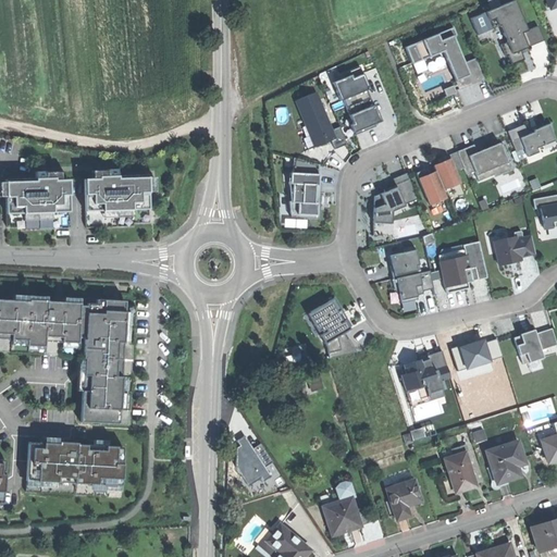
[(471,16),(478,34),(499,24),(505,36),(507,35),(509,40),(500,44),(506,56),(508,54),(512,64),(524,59),(522,52),(520,49),(528,46),(544,39),(537,24),(528,29),(515,0),(510,0),(500,4),(498,0),(486,0),(491,9),(471,16)]
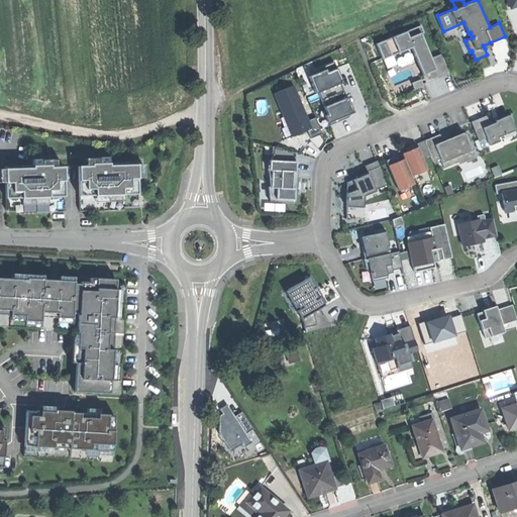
[(416,25),(404,30),(407,36),(419,31),(416,25)]
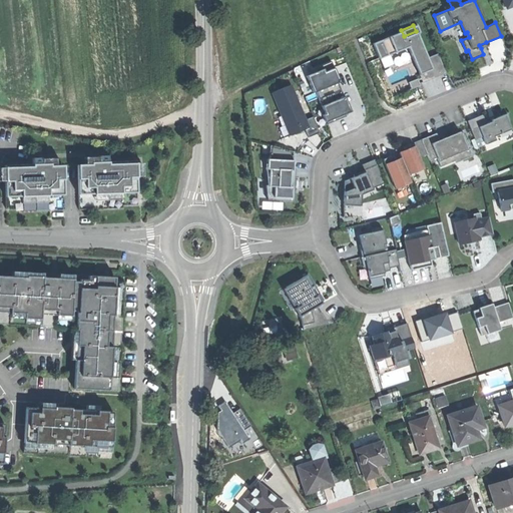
[(427,57),(416,31),(404,36),(401,30),(373,42),(379,57),(406,46),(418,74),(431,68),(427,57)]
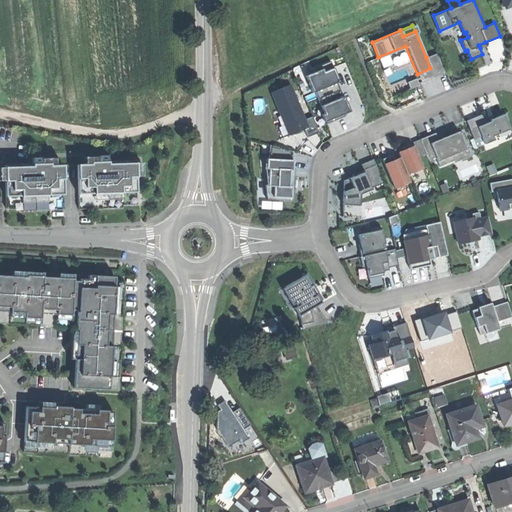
[(435,53),(426,57),(430,68),(417,74),(420,82),(443,72),(435,53)]
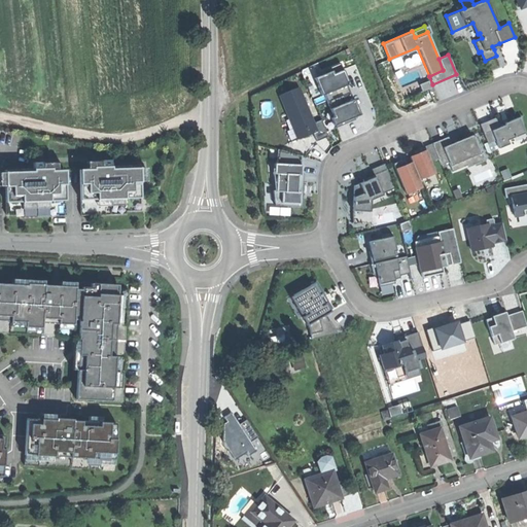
[(330,116),(336,128),(357,119),(356,117),(362,114),(355,98),(354,99),(344,74),(346,73),(342,63),(324,70),(326,73),(316,77),(322,94),(325,93),(335,114),(330,116)]
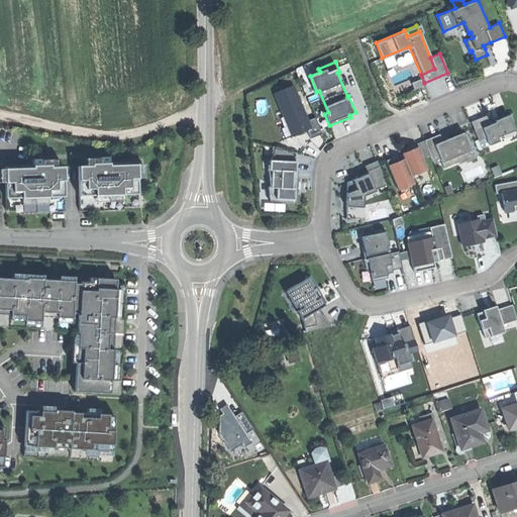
[(309,129),(312,136),(322,132),(315,117),(310,120),(294,84),(274,93),(292,136),(309,129)]
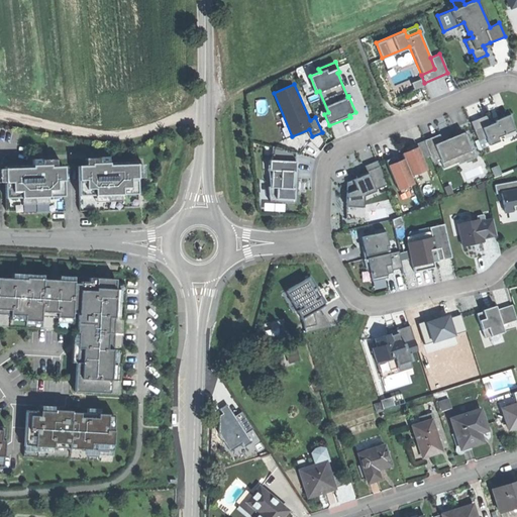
[(487,115),(472,121),(479,140),(487,137),(490,144),(500,141),(498,137),(506,134),(506,132),(515,129),(511,114),(500,119),(500,120),(495,122),(490,124),(487,115)]
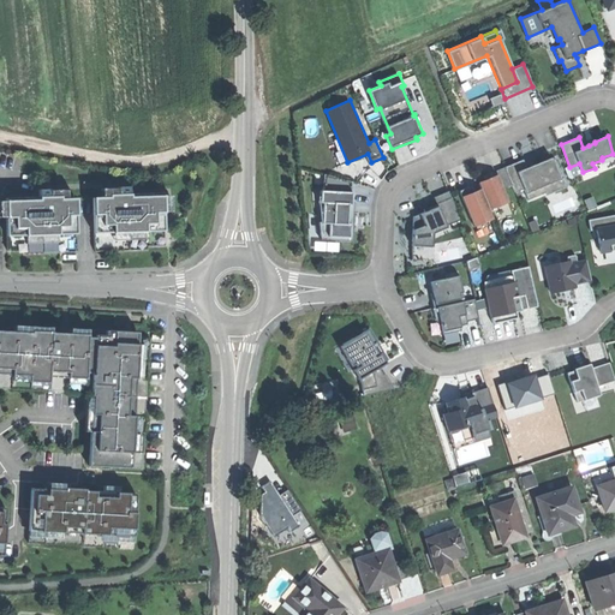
[(524,159),(505,167),(515,192),(524,189),(529,199),(547,192),(545,190),(565,181),(556,159),(541,165),(529,171),(524,159)]
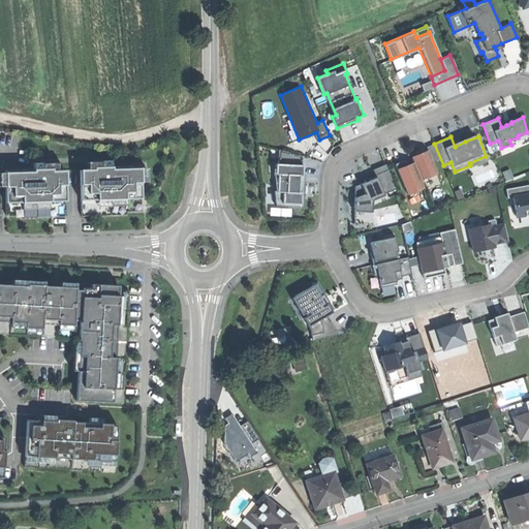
[(304,155),(279,149),(279,163),(276,163),(275,175),(278,175),(277,191),(275,191),(275,204),(302,204),(302,192),(299,192),(300,185),(305,185),(305,175),(303,175),(304,155)]
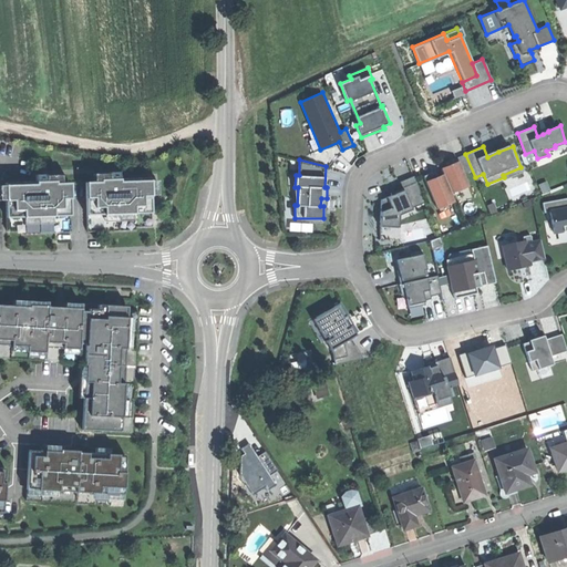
[(432,172),(424,175),(437,208),(455,200),(452,192),(470,185),(460,161),(447,165),(442,167),(444,174),(434,177),(432,172)]
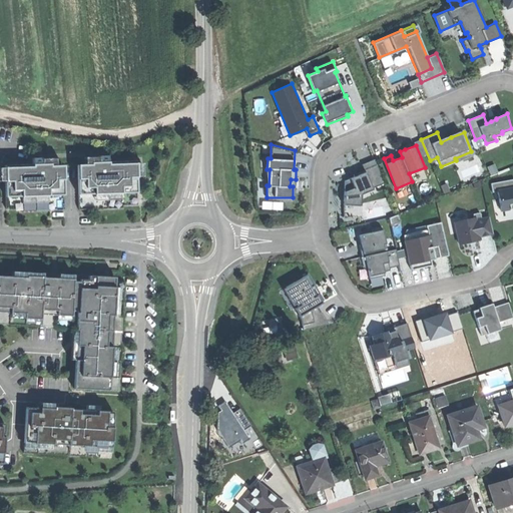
[(75,166),(76,210),(120,209),(120,205),(134,205),(133,162),(105,162),(105,156),(96,156),(96,162),(95,162),(95,165),(75,166)]
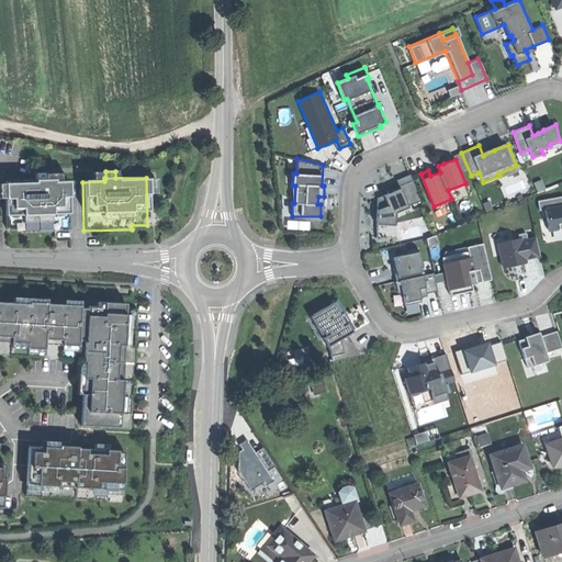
[(33,181),(3,182),(4,231),(20,229),(20,233),(68,232),(66,182),(44,183),(44,180),(43,180),(43,173),(33,173),(33,181)]
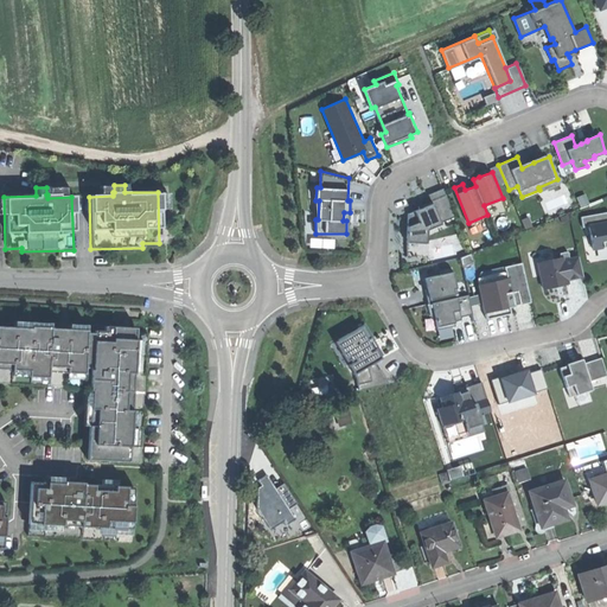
[(438,223),(453,216),(441,189),(426,195),(430,204),(406,213),(403,242),(422,242),(423,230),(439,224),(438,223)]
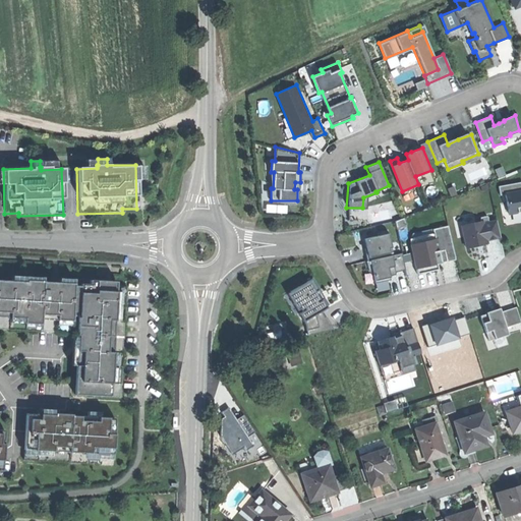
[(501,195),(506,194),(506,193),(520,190),(520,181),(499,186),(501,195)]
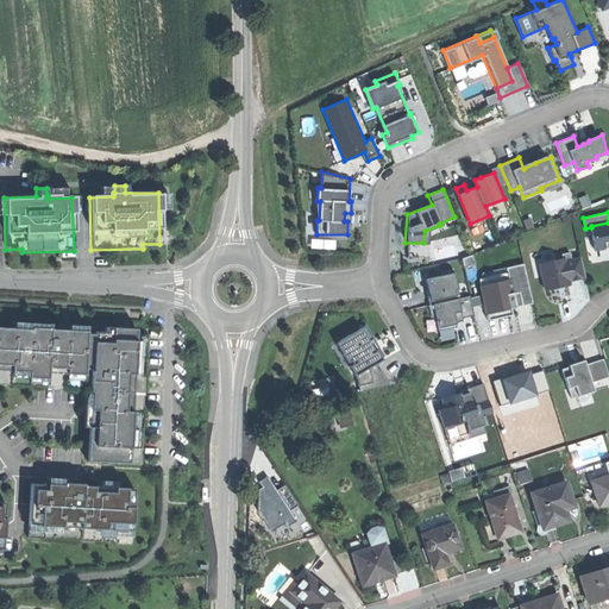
[(591,227),(595,250),(608,246),(608,223),(591,226),(591,227)]
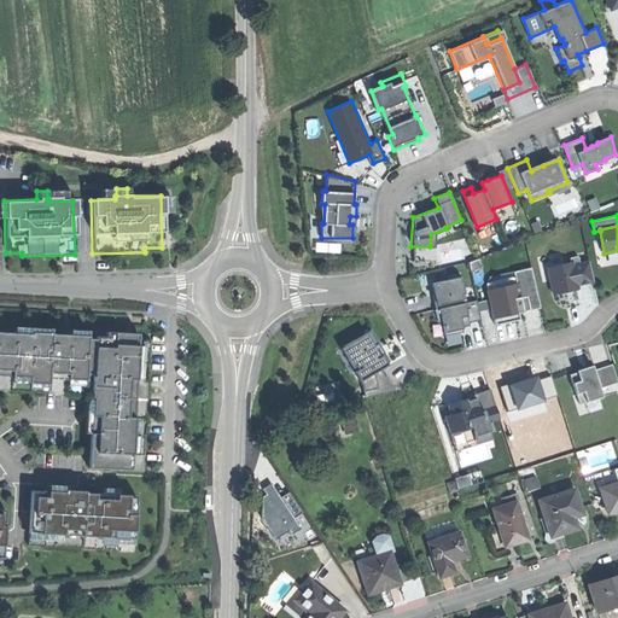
[(549,267),(554,293),(567,291),(566,289),(571,287),(571,289),(572,290),(573,290),(578,289),(577,284),(594,280),(590,261),(581,263),(578,256),(571,257),(572,262),(549,267)]
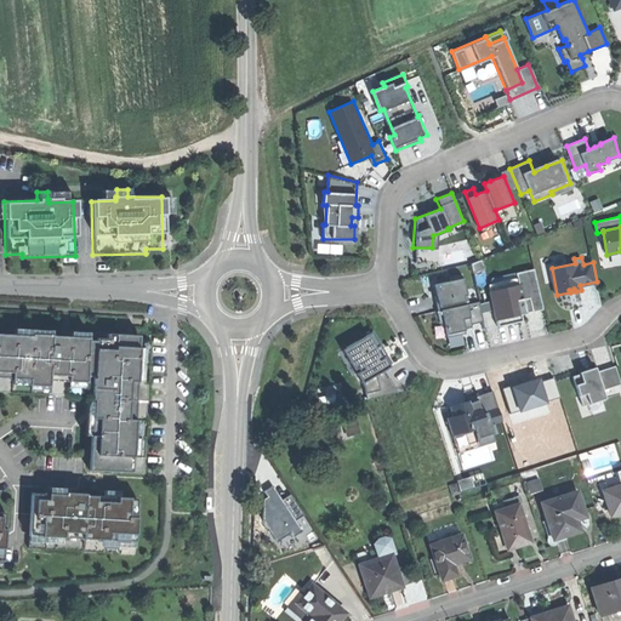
[(493,292),(500,325),(524,319),(523,313),(545,308),(535,268),(519,272),(523,285),(493,292)]
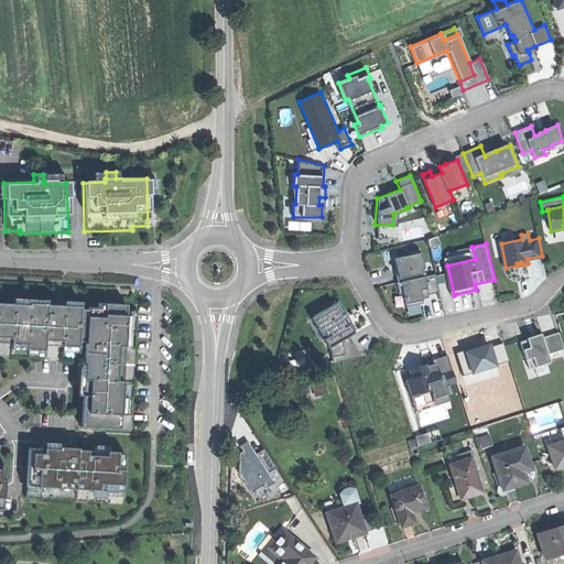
[(421,277),(416,253),(392,259),(397,282),(421,277)]
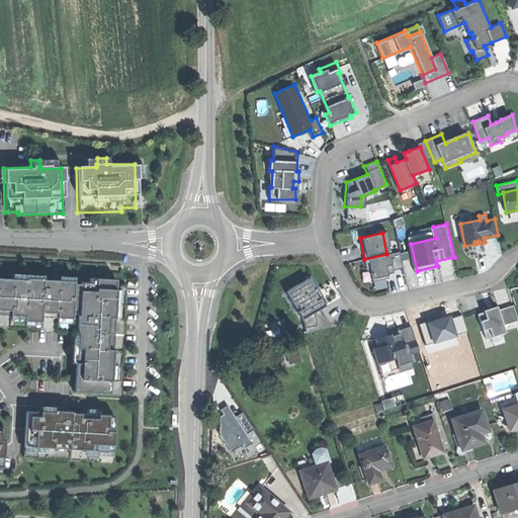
[(397,252),(386,254),(390,265),(391,270),(401,268),(397,252)]
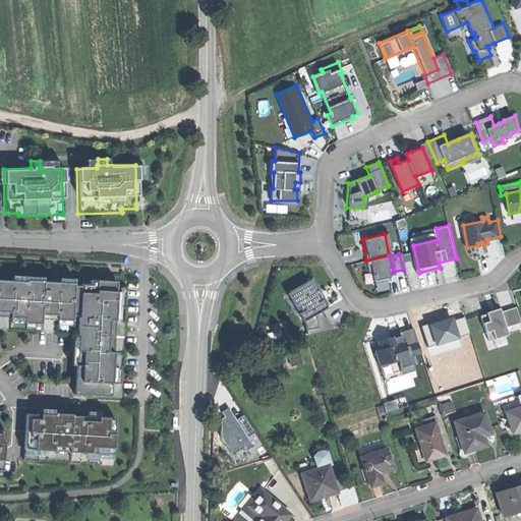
[(389,255),(366,261),(371,281),(388,277),(386,269),(392,267),(389,255)]
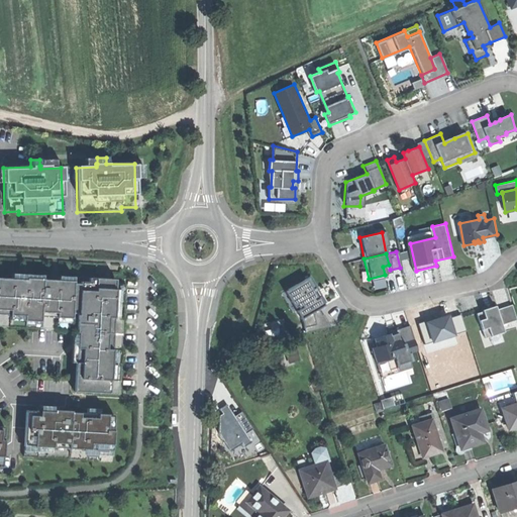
[(311,277),(289,289),(300,309),(297,310),(302,318),(303,317),(306,332),(328,327),(324,314),(322,314),(319,308),(325,305),(320,297),(318,298),(316,295),(313,290),(317,287),(311,277)]
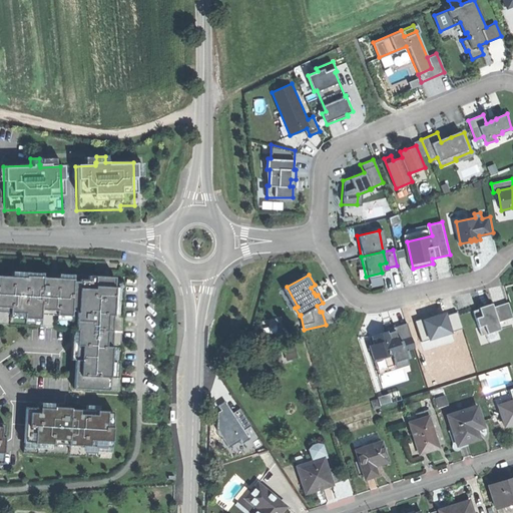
[(0,325),(68,329),(68,322),(73,322),(73,331),(75,331),(72,389),(116,392),(122,283),(107,282),(106,285),(102,285),(102,282),(77,281),(76,283),(70,282),(70,280),(50,279),(24,277),(24,279),(0,277),(0,325)]
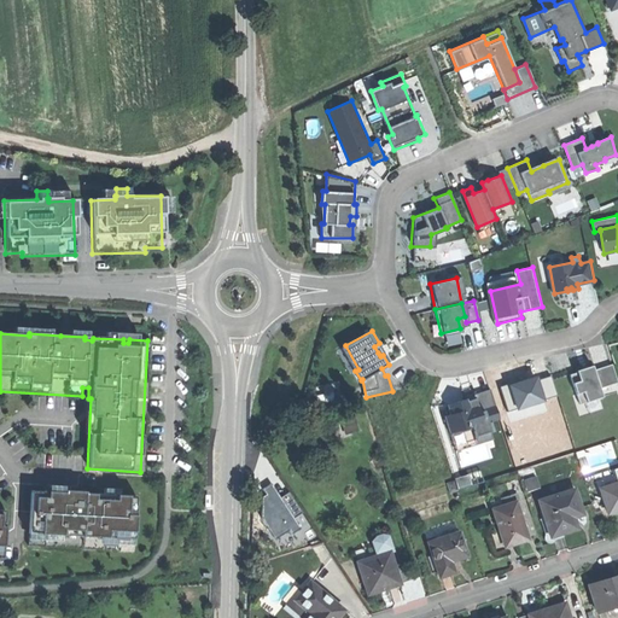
[(581,369),(570,373),(579,403),(602,396),(600,388),(617,380),(613,363),(594,369),(593,366),(581,369)]
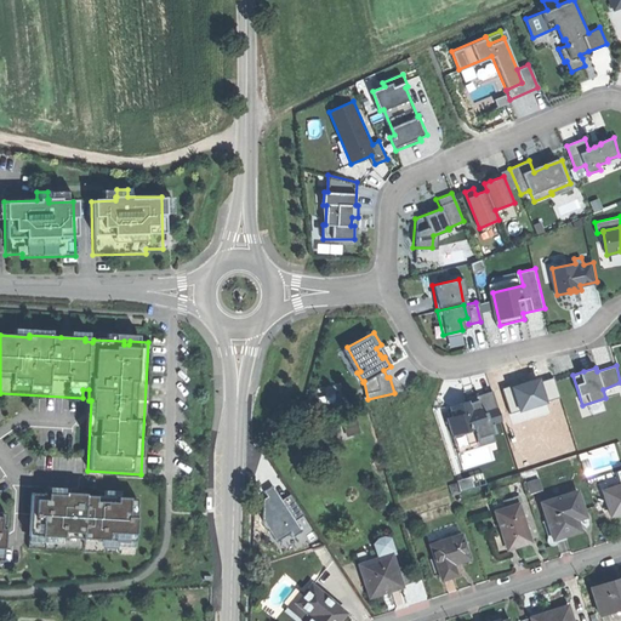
[(469,400),(450,406),(454,416),(448,417),(454,437),(477,429),(477,428),(495,422),(503,420),(494,389),(476,396),(477,400),(473,402),(469,403),(469,400)]
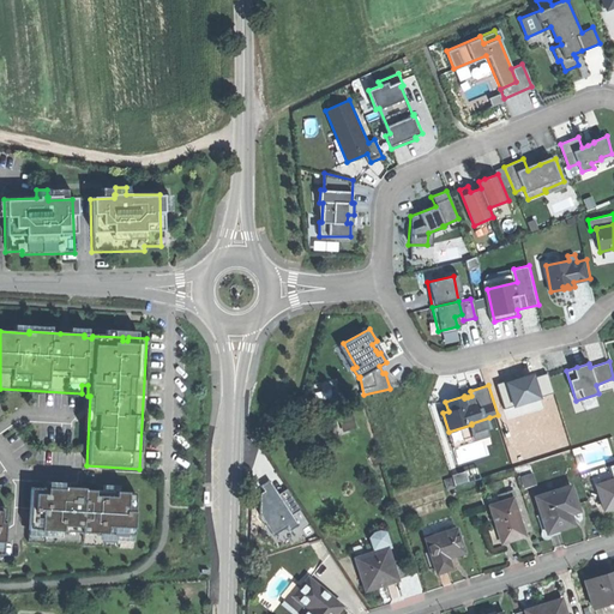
[(492,427),(489,417),(471,423),(471,425),(449,432),(453,447),(475,441),(473,433),(492,427)]
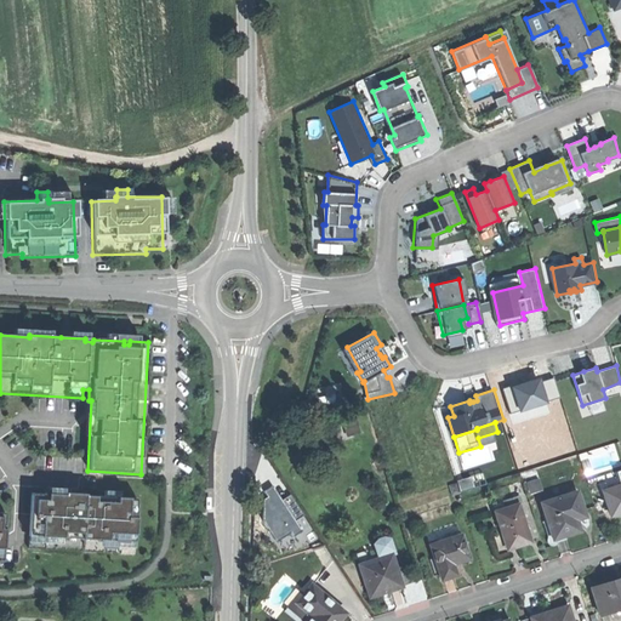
[(620,482),(603,488),(611,512),(620,508),(620,482)]
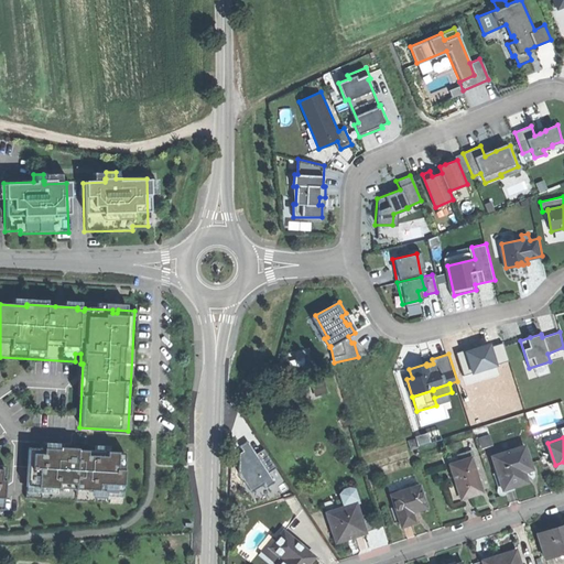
[(519,483),(525,480),(521,465),(529,463),(524,445),(491,455),(497,470),(501,488),(512,485),(519,483)]
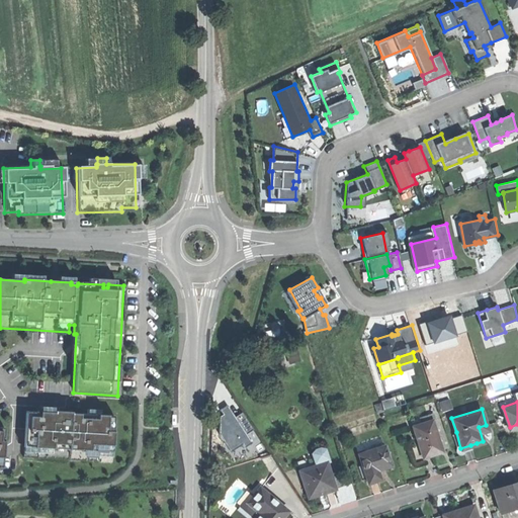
[(24,412),(22,457),(109,462),(112,417),(69,414),(69,413),(52,412),(52,413),(24,412)]
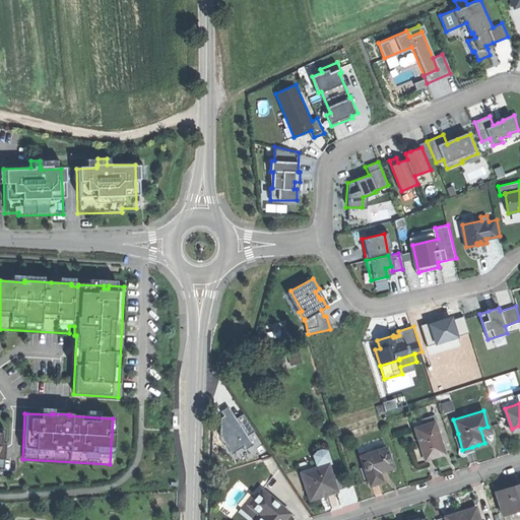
[(414,427),(425,459),(434,456),(444,453),(434,420),(414,427)]
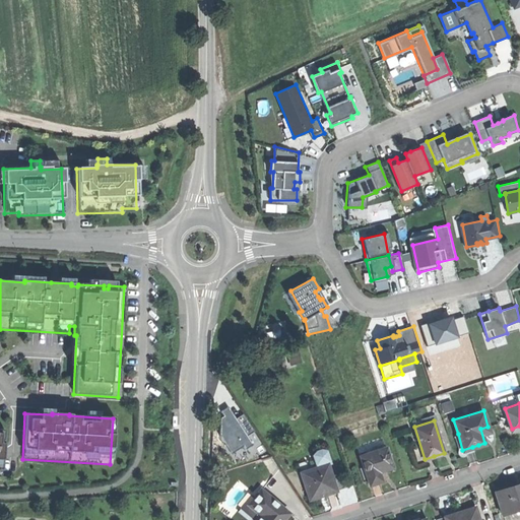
[(474,451),(472,447),(462,450),(458,434),(454,436),(460,455),(474,451)]
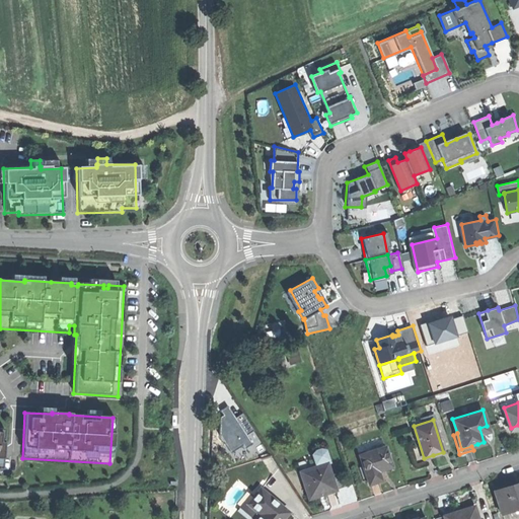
[(360,453),(368,483),(374,480),(380,478),(378,469),(391,465),(385,445),(360,453)]
